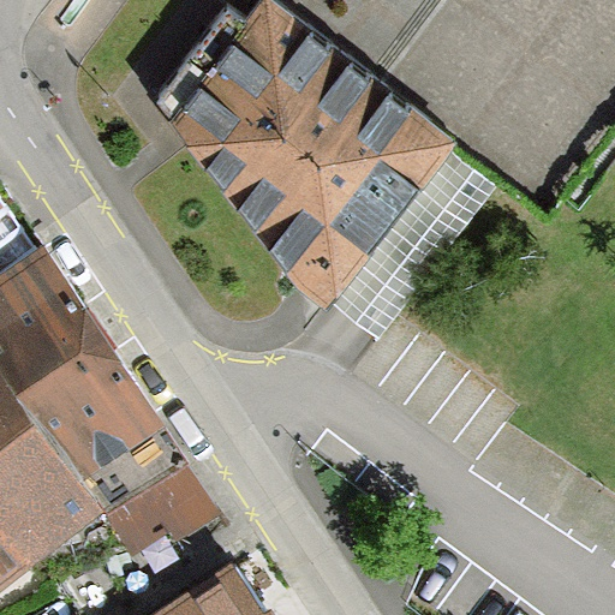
[(327,312),(457,143),(272,0),(261,0),(256,7),(246,23),(227,4),(153,102),(183,149),(286,276),(296,287),(308,298),(327,312)]
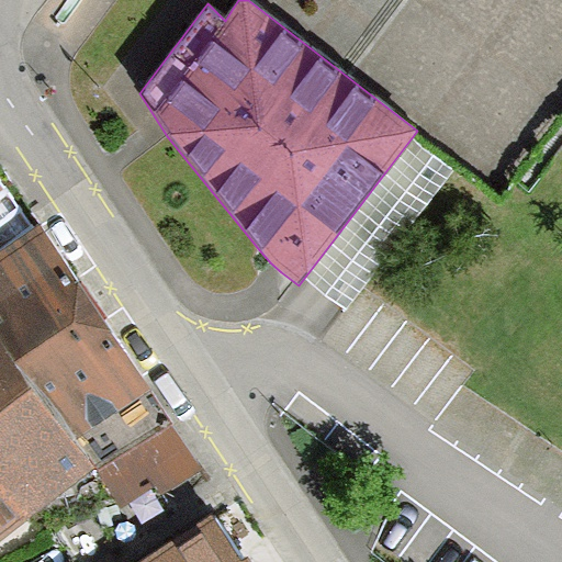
[(0,333),(91,459),(98,470),(172,425),(103,322),(90,302),(76,281),(40,225),(0,249),(0,333)]
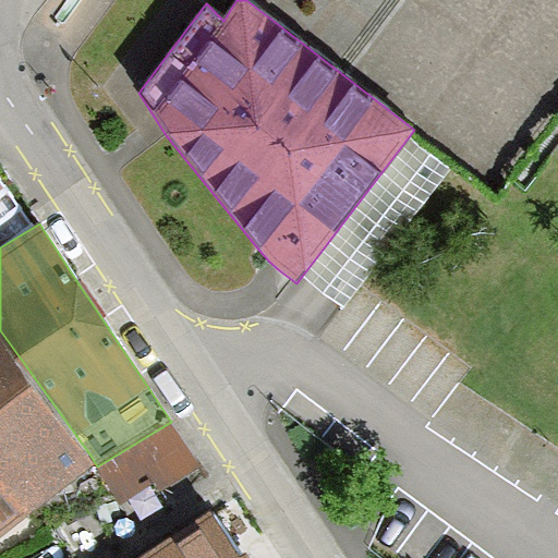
[(0,330),(0,474),(26,508),(91,456),(0,330)]
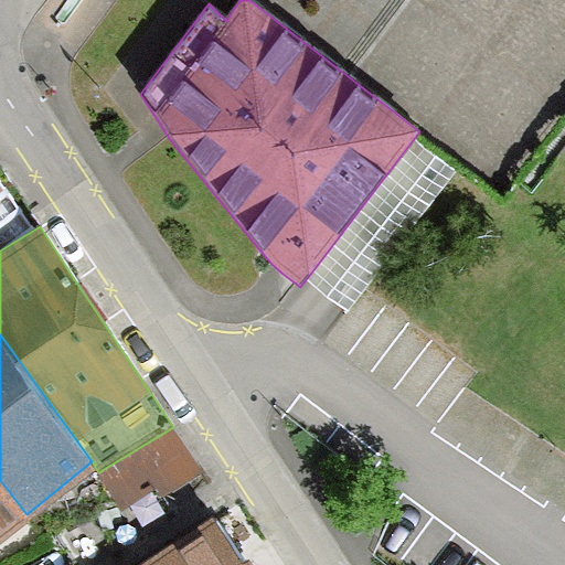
[(203,469),(173,427),(98,472),(117,503),(121,509),(157,486),(163,496),(203,469)]
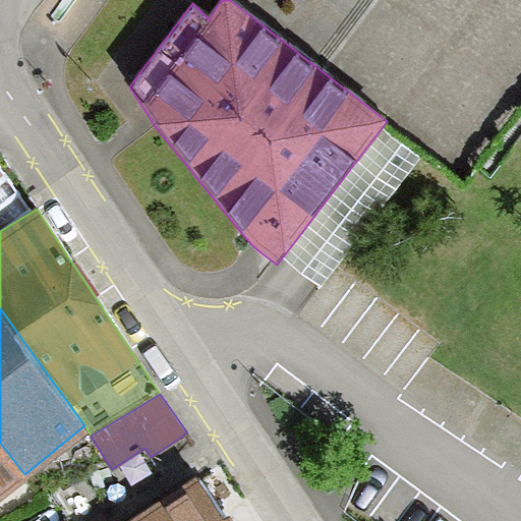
[(0,494),(24,474),(0,443),(0,494)]
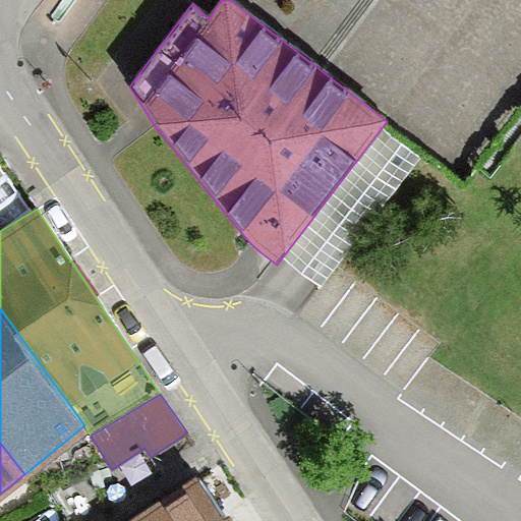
[(115,520),(238,520),(196,467),(115,520)]
